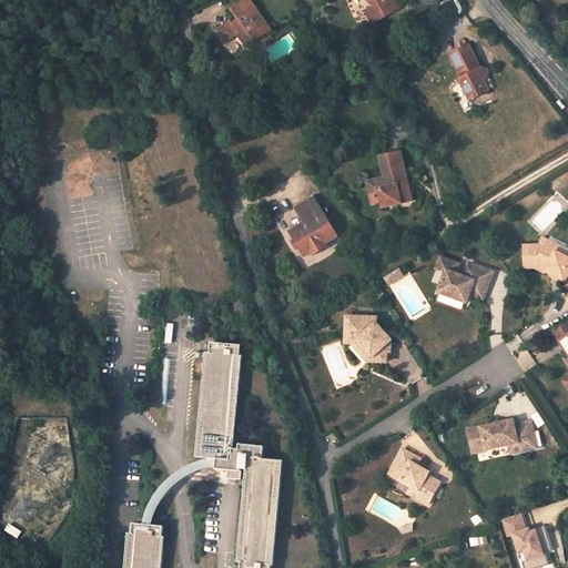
[(267,24),(250,0),(245,0),(232,10),(240,20),(234,24),(232,21),(219,30),(227,42),(240,34),(249,47),(263,36),(260,31),(267,24)]
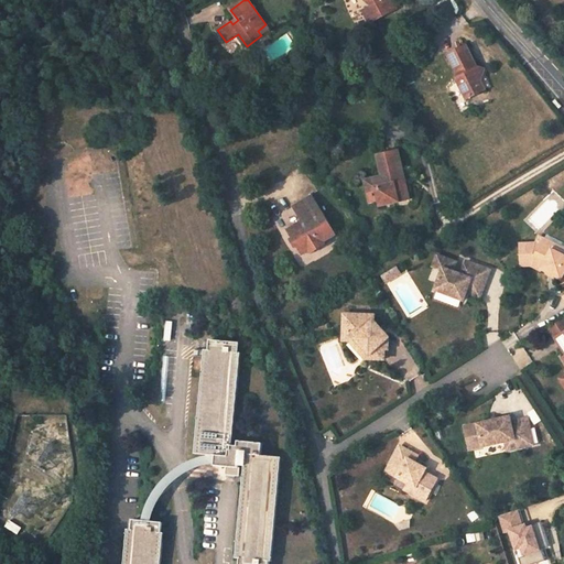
[(371,0),(373,4),(364,10),(370,23),(397,9),(392,0),(371,0)]
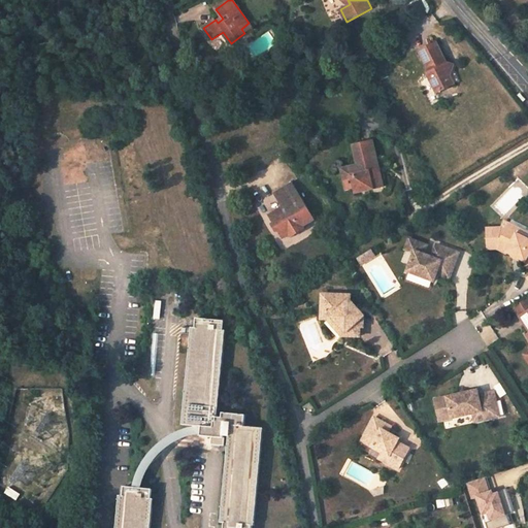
[(241,29),(244,33),(252,28),(249,23),(241,29)]
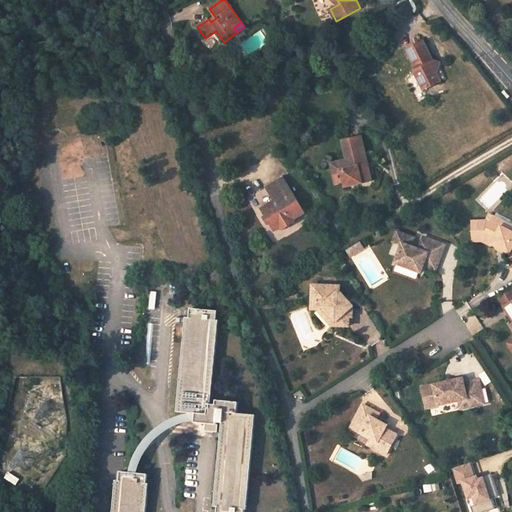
[(435,63),(425,42),(408,50),(418,71),(415,72),(425,90),(442,82),(432,64),(435,63)]
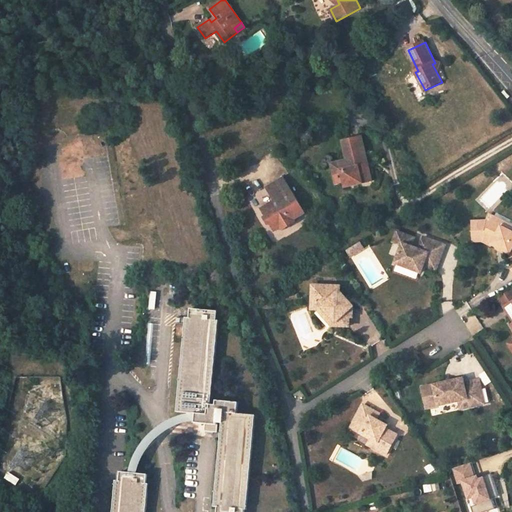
[(437,72),(442,63),(436,62),(435,63),(432,64),(437,72)]
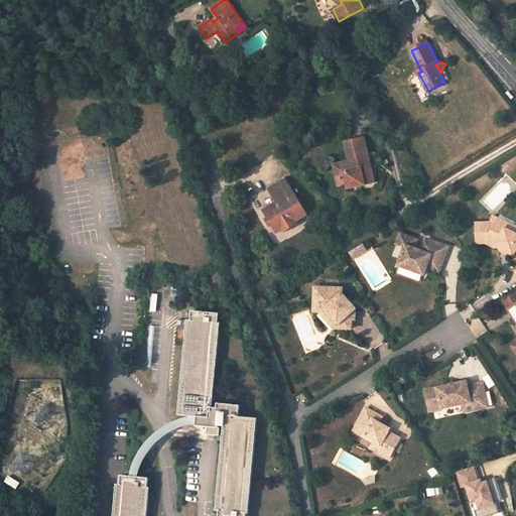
[(371,161),(365,138),(347,142),(351,161),(335,165),(339,179),(347,178),(350,188),(366,184),(364,178),(374,175),(372,166),(369,166),(368,162),(371,161)]
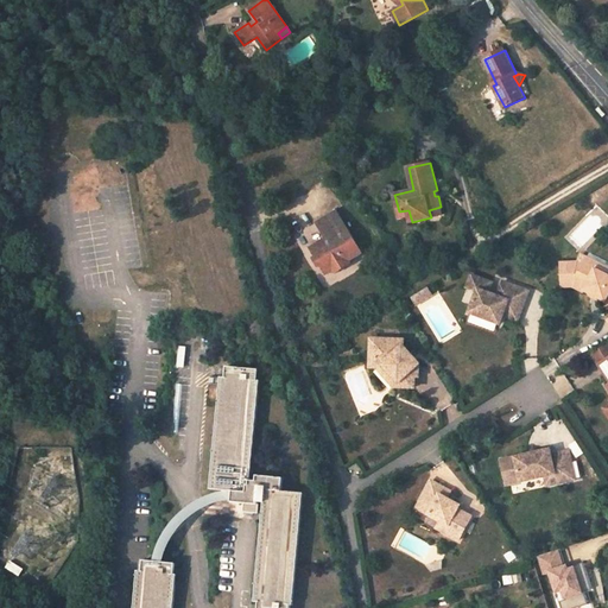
[(431,217),(442,215),(441,207),(429,210),(431,217)]
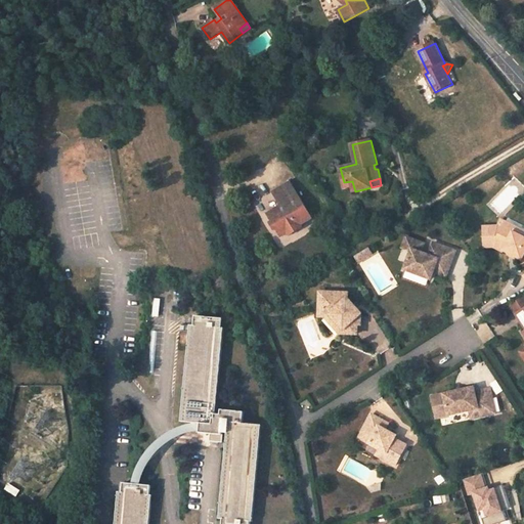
[(313,217),(292,181),(279,188),(286,199),(279,203),(281,206),(268,215),(272,221),(269,223),(274,231),(276,230),(281,237),(288,233),(290,236),(304,227),(302,224),(313,217)]
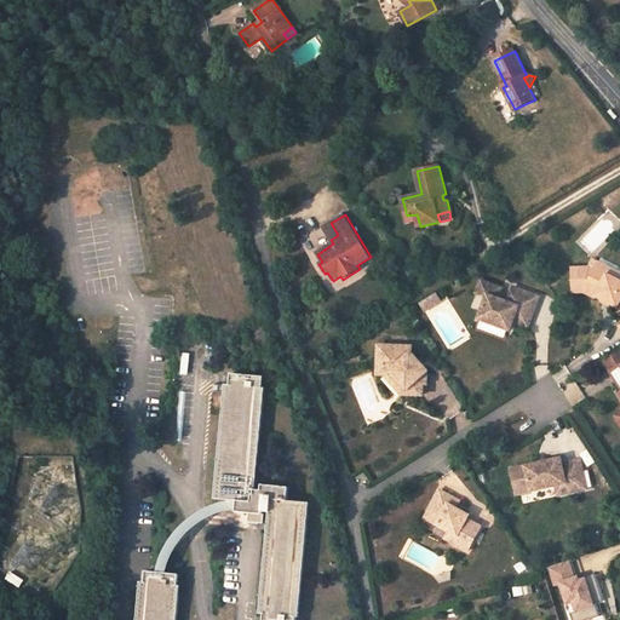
[(331,223),(323,228),(331,240),(338,235),(331,223)]
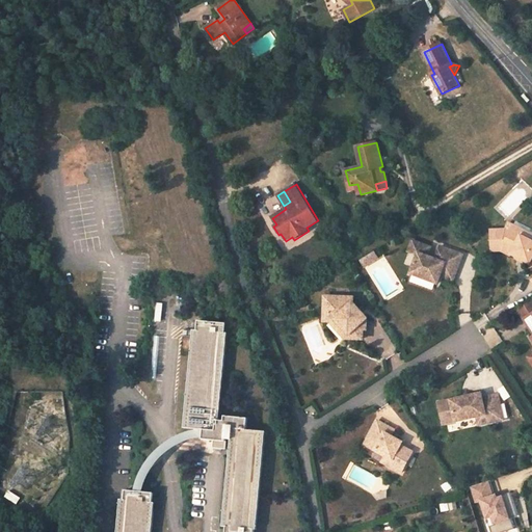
[(529,265),(531,269),(531,241),(522,237),(525,232),(514,227),(511,233),(506,231),(493,232),(495,253),(503,253),(503,249),(513,249),(513,250),(520,256),(521,255),(525,259),(524,260),(529,265)]
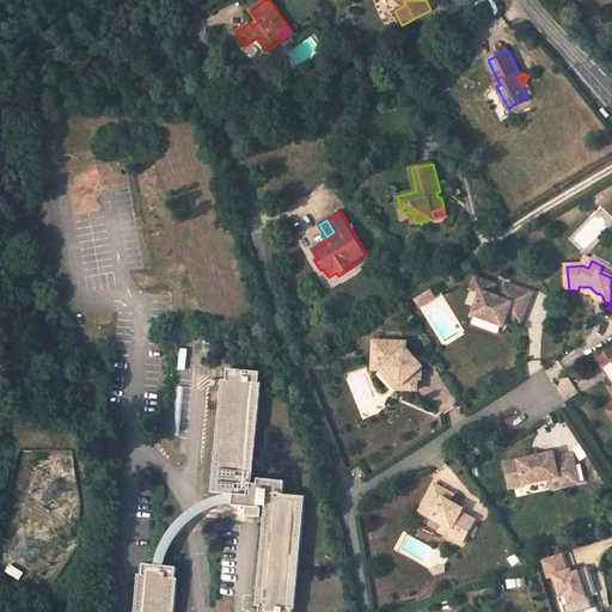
[(611,270),(604,267),(600,273),(611,277),(611,270)]
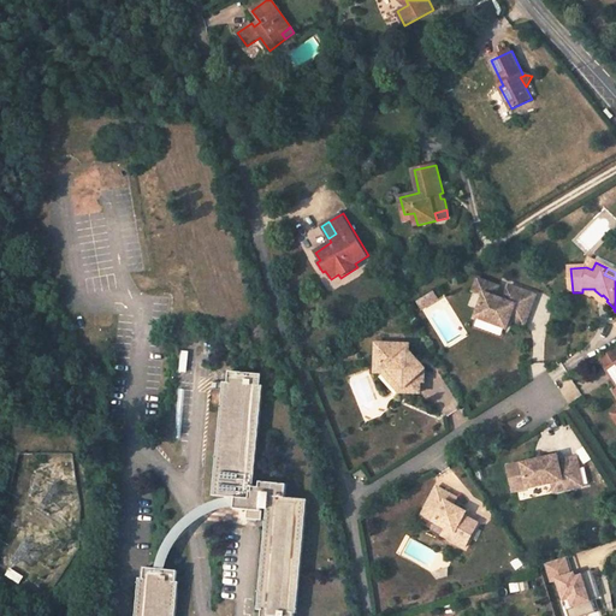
[(484,297),(475,318),(507,330),(510,320),(511,314),(527,319),(535,296),(509,286),(504,302),(495,298),(498,288),(478,280),(473,294),(484,297)]
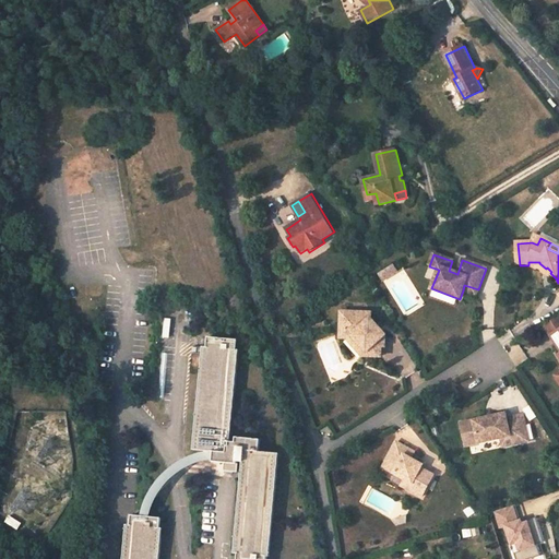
[(388,278),(396,273),(392,265),(383,271),(388,278)]
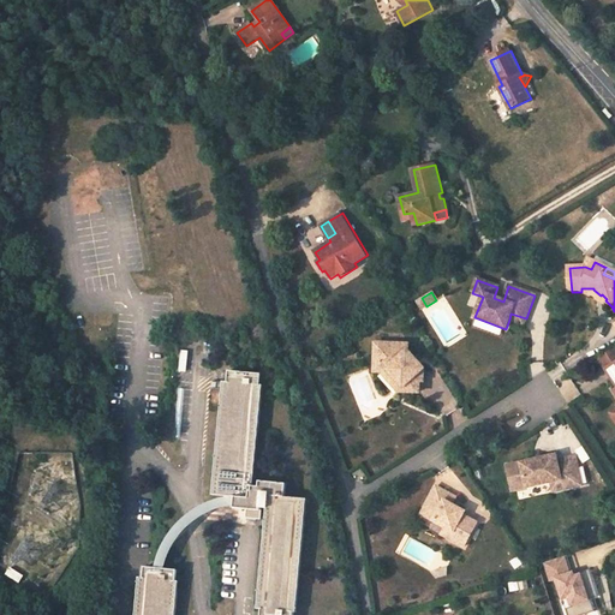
[(427,306),(422,298),(417,302),(421,309),(427,306)]
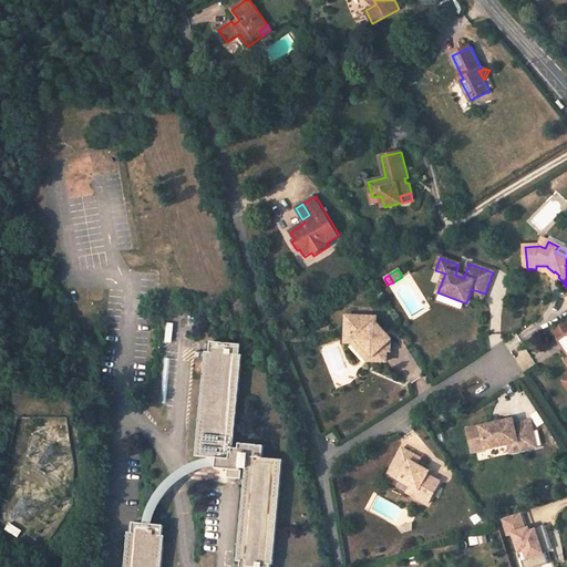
[(483,300),(485,294),(471,289),(470,295),(483,300)]
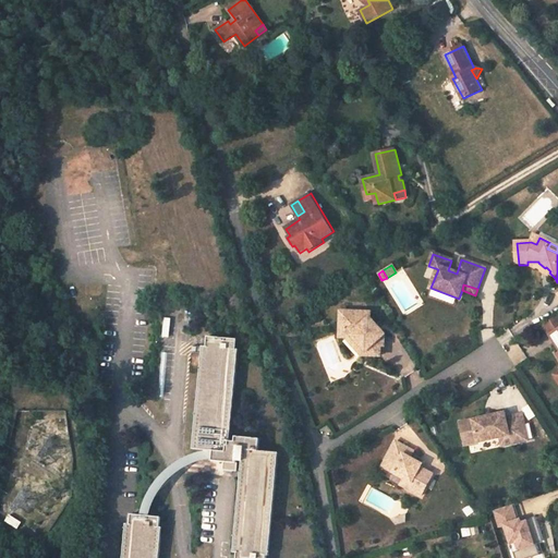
[(371,314),(342,312),(341,325),(347,325),(346,334),(350,338),(352,337),(367,354),(367,356),(380,358),(380,348),(384,348),(385,336),(371,319),(371,314)]
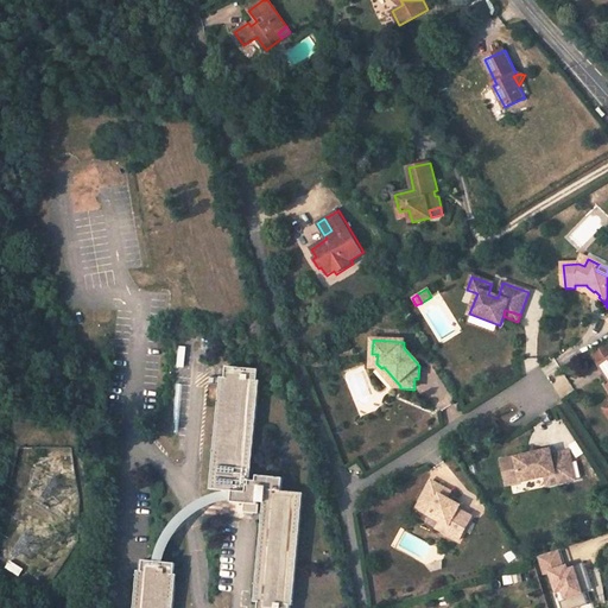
[(607,344),(593,354),(600,366),(600,367),(607,379),(607,407),(603,410),(607,417),(607,344)]
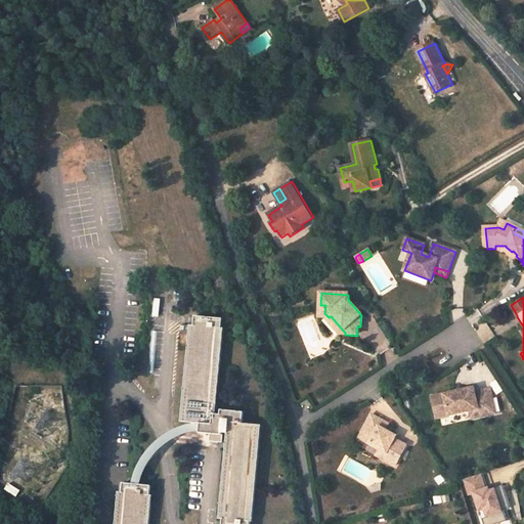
[(325,305),(320,305),(320,312),(339,335),(345,335),(345,333),(331,316),(329,317),(324,313),(325,305)]
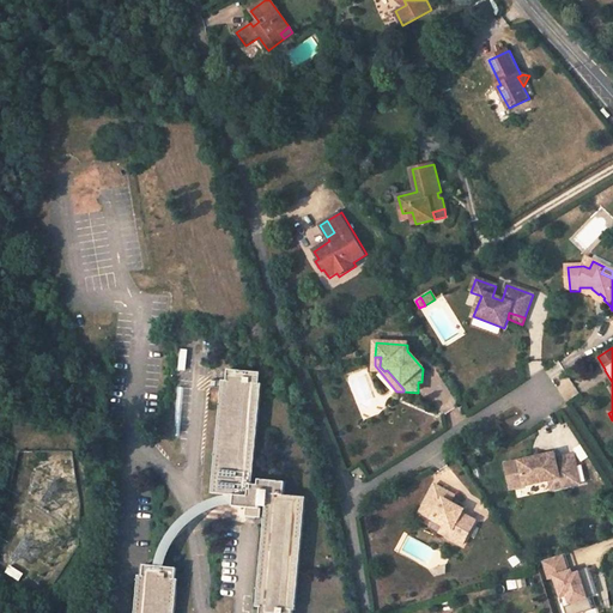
[(259,612),(291,612),(291,610),(295,610),(301,496),(283,495),(284,481),(259,480),(259,485),(250,484),(261,383),(259,383),(260,372),(229,369),(228,380),(224,380),(212,492),(235,495),(234,505),(259,508),(259,505),(267,507),(258,606),(260,606),(259,612)]
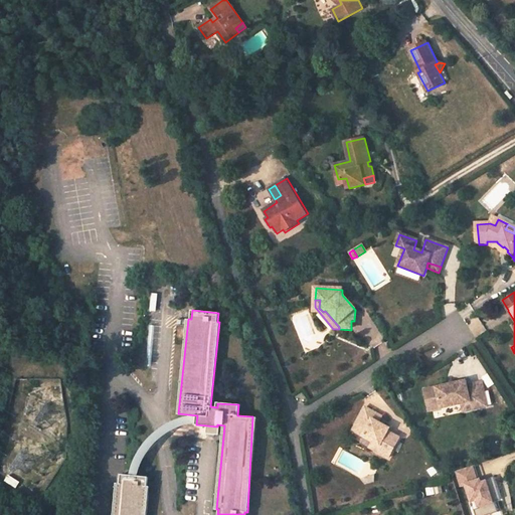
[(466,381),(425,390),(430,410),(463,404),(470,402),(472,410),(488,407),(483,383),(468,386),(466,381)]
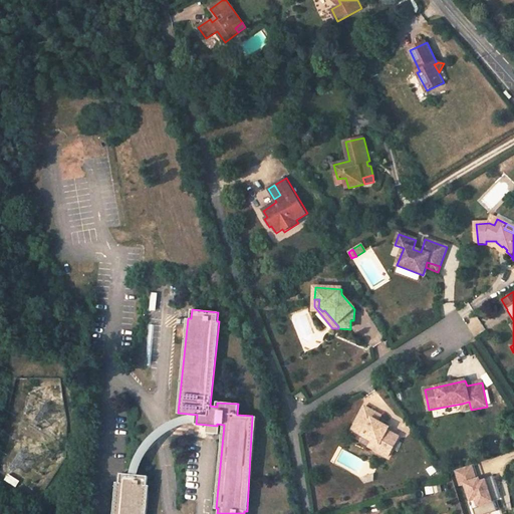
[(471,410),(469,402),(462,404),(463,412),(471,410)]
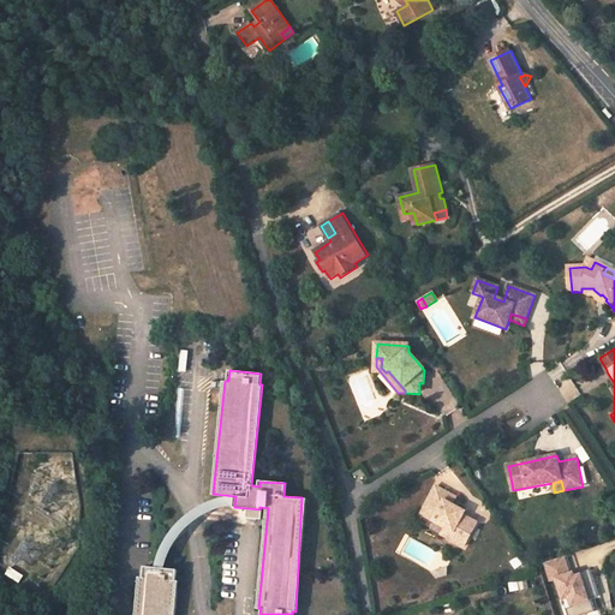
[(451,494),(437,488),(423,515),(446,527),(454,532),(451,539),(465,548),(478,523),(465,515),(466,512),(453,506),(446,501),(451,494)]
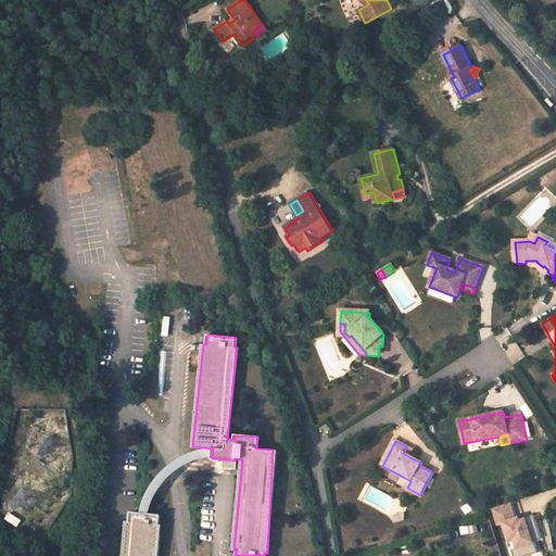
[(414,451),(407,446),(403,453),(409,457),(414,451)]
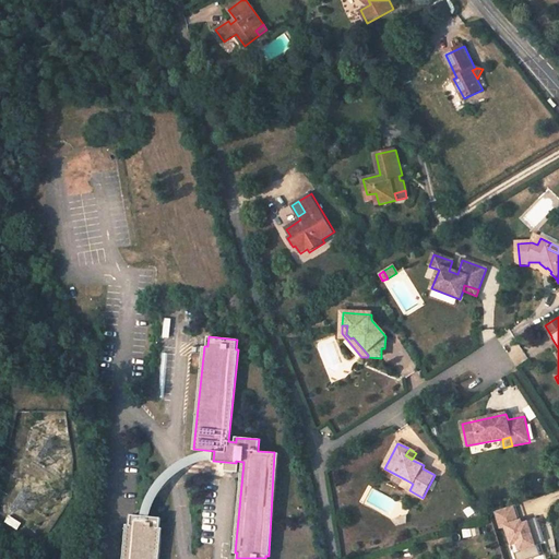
[(409,490),(413,484),(405,479),(402,486),(409,490)]
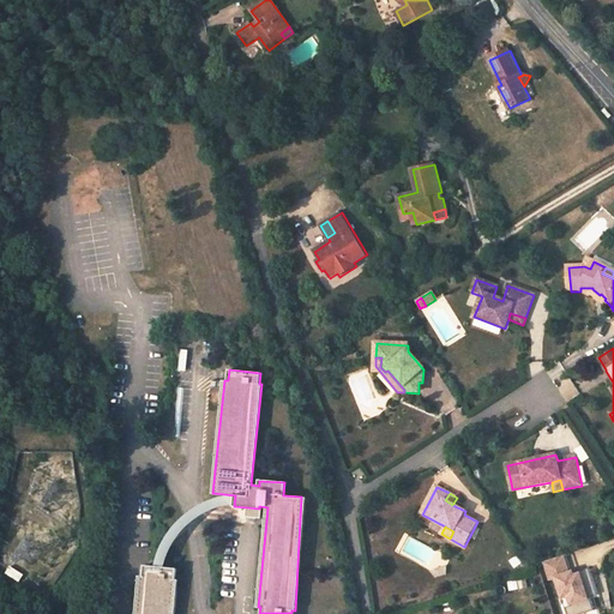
[(565,555),(543,561),(551,581),(554,579),(560,601),(565,600),(569,613),(591,613),(596,613),(593,599),(601,596),(591,570),(571,575),(565,555)]
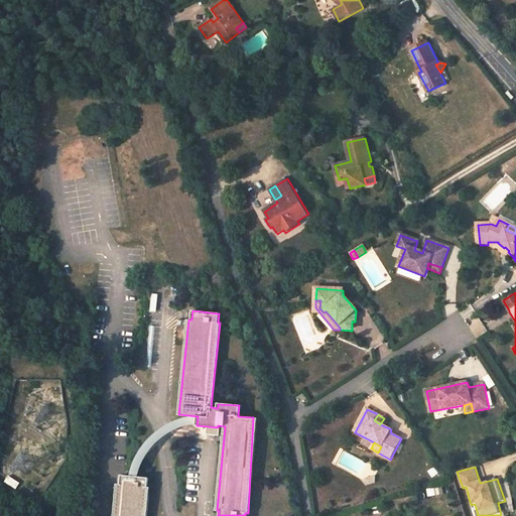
[(18,483),(7,476),(4,482),(14,488),(18,483)]
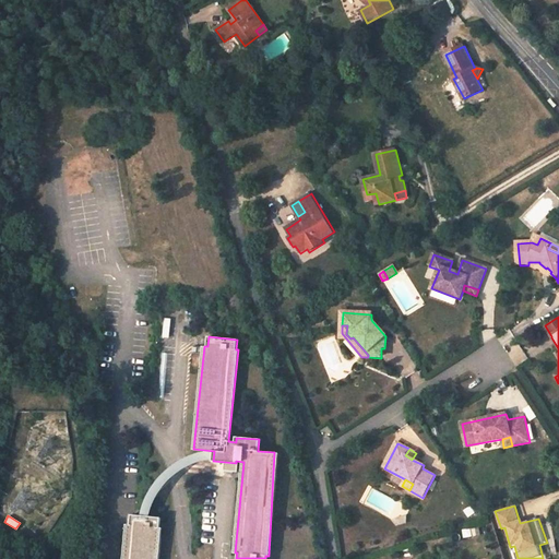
[(159,519),(131,515),(130,525),(128,525),(123,558),(157,558),(161,527),(158,527),(159,519)]
